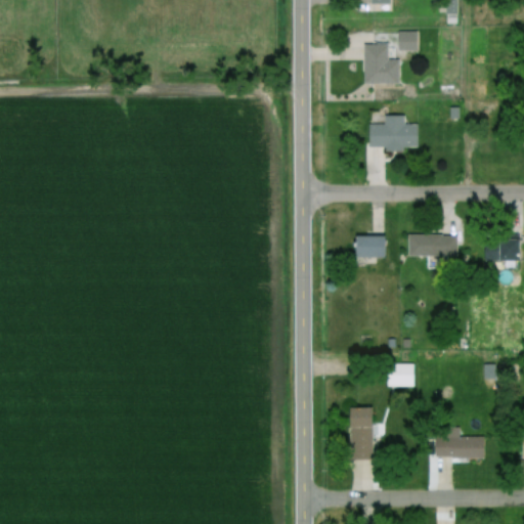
[(362,44),(385,43),(385,60),(398,60),(398,83),(362,83),(362,44)]
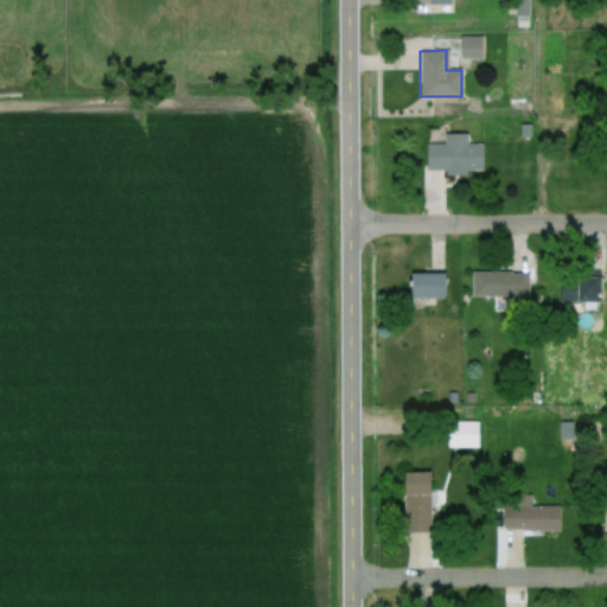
[(426,142),(445,142),(445,131),(465,131),(465,144),(483,144),(483,171),(426,171),(426,142)]
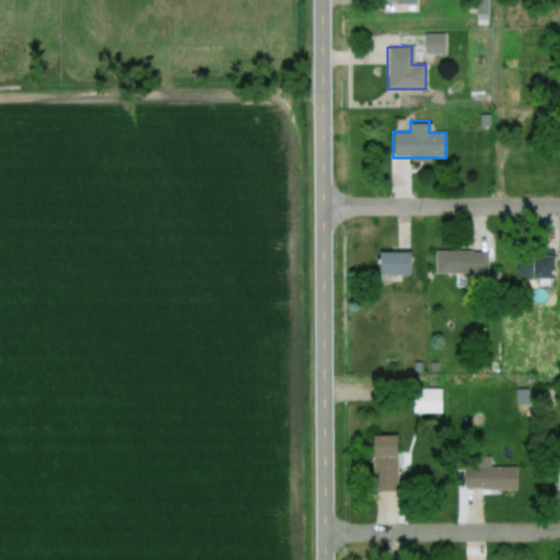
[(434,276),(487,276),(487,252),(434,252),(434,276)]
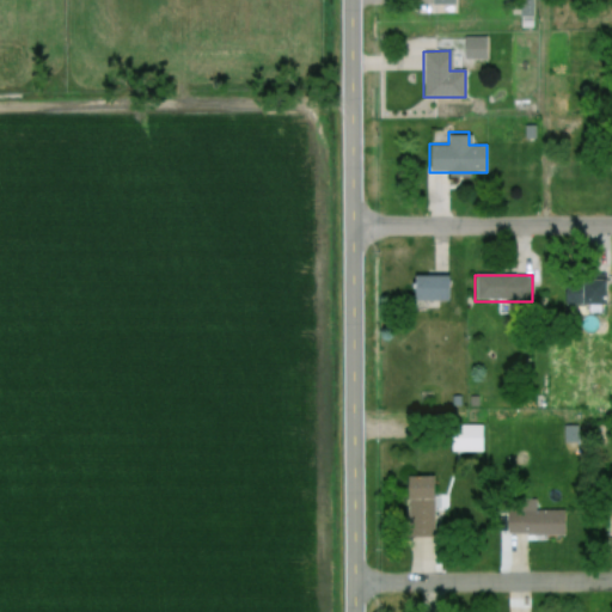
[(410,301),(446,301),(446,276),(410,276),(410,301)]
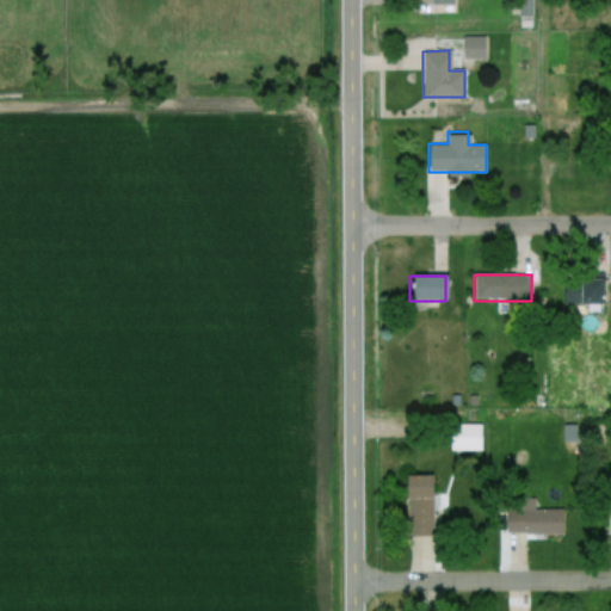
[(576,304),(603,304),(603,276),(576,276),(576,304)]
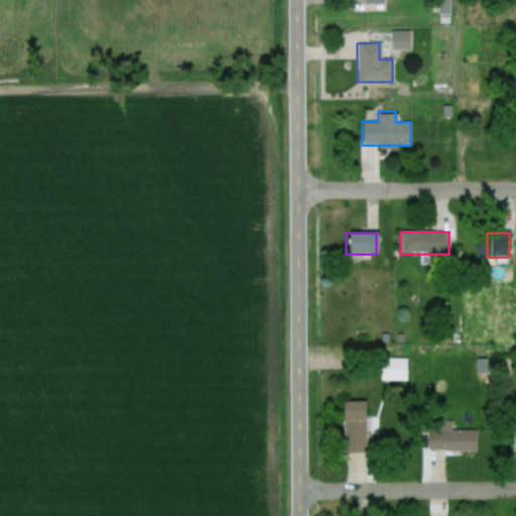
[(364,402),(340,402),(340,454),(364,454),(364,402)]
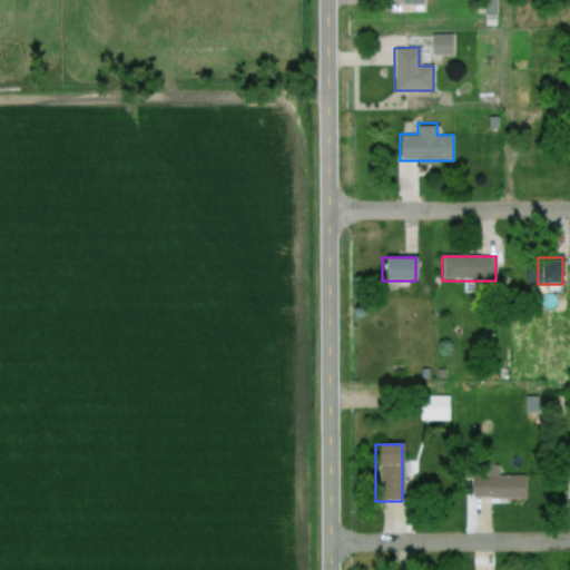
[(524,474),(471,474),(471,500),(524,500),(524,474)]
